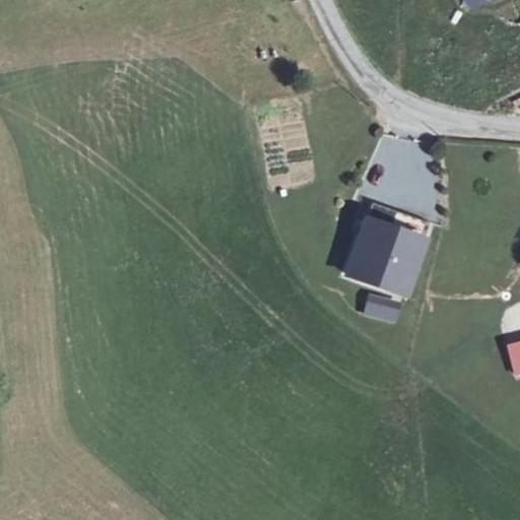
[(482,0),(461,0),(475,10),(482,0)]
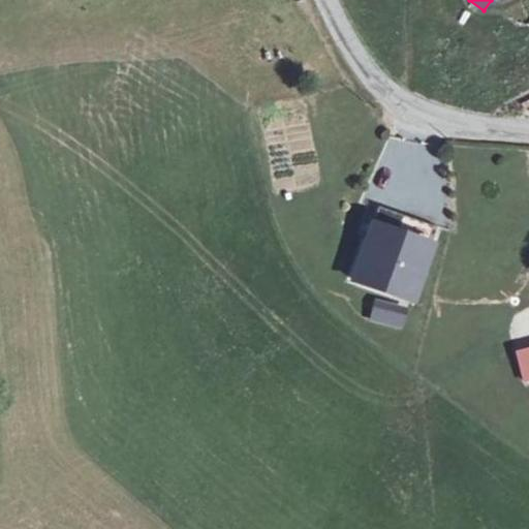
[(408,214),(411,205),(378,192),(375,203),(408,214)]
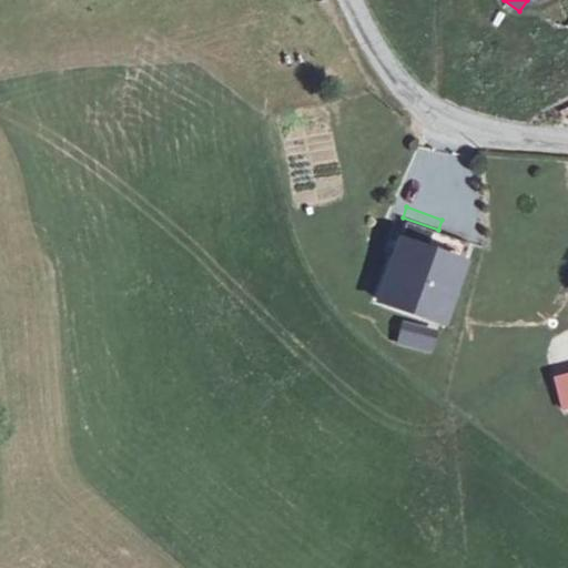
[(427,287),(448,294),(469,229),(442,220),(438,230),(403,217),(381,283),(424,297),(427,287)]
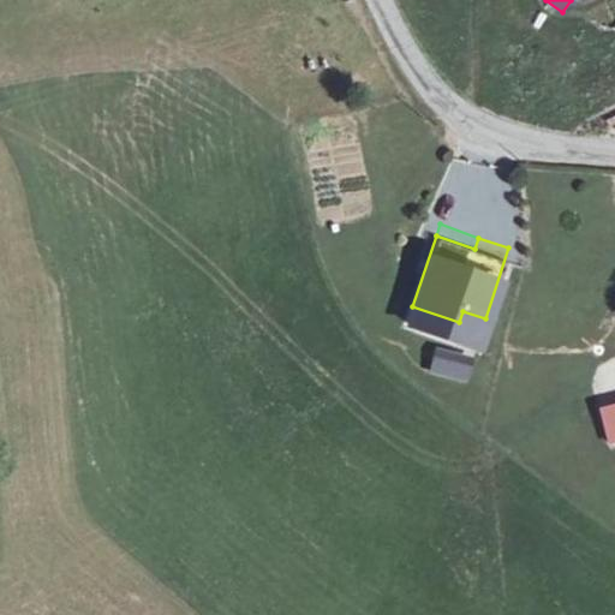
[(463,311),(459,322),(482,330),(485,318),(463,311)]
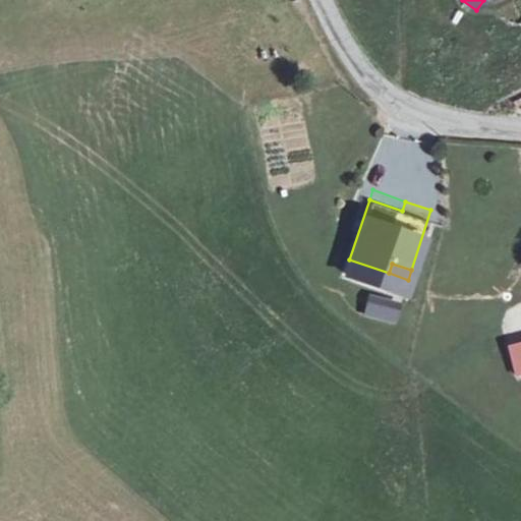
[(362,316),(396,326),(402,302),(368,293),(362,316)]
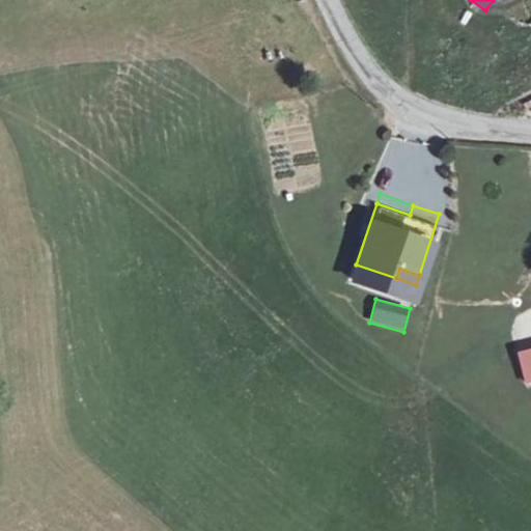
[(530,378),(530,354),(515,359),(522,381),(530,378)]
